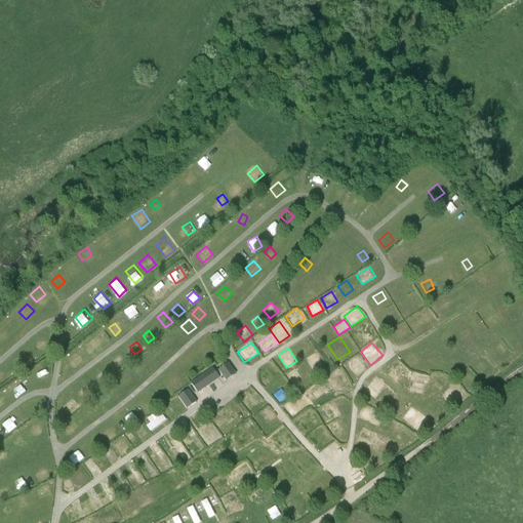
[(17,356),(24,364),(32,358),(27,350),(17,356)]
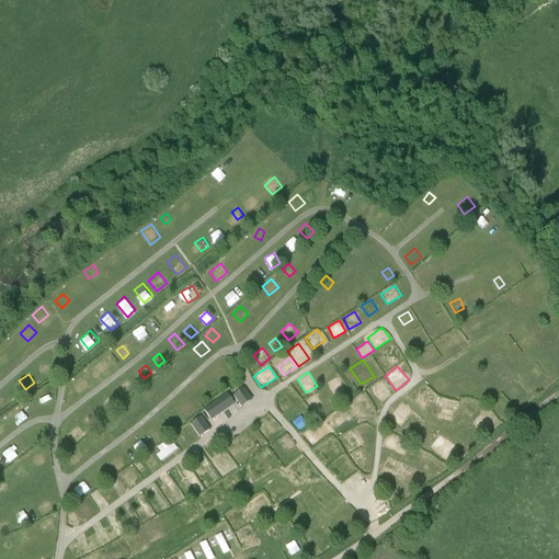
[(334,396),(345,388),(337,375),(326,381),(334,396)]
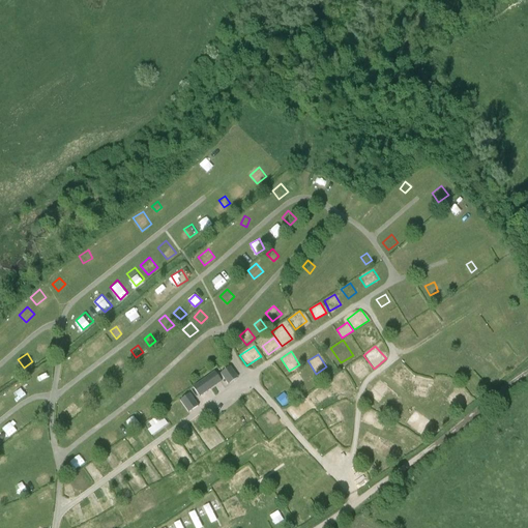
[(66,363),(74,372),(84,363),(77,355),(66,363)]
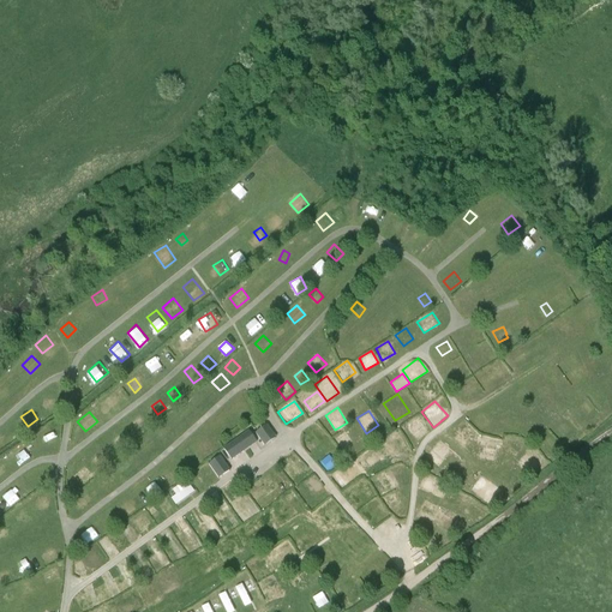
[(481,413),(474,423),(484,431),(492,420),(481,413)]
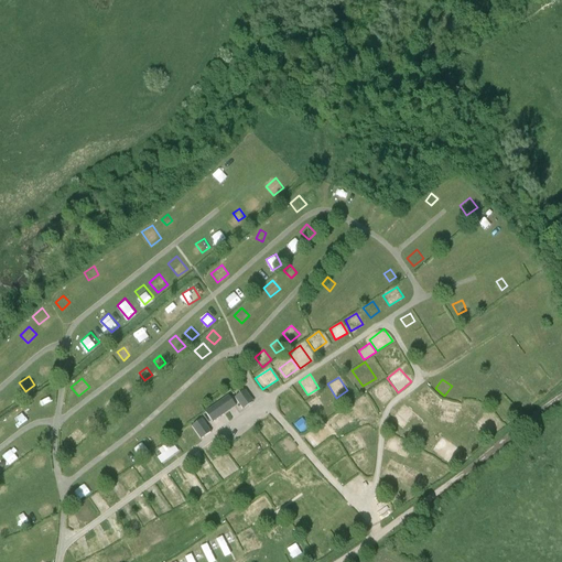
[(119,387),(127,395),(134,388),(128,380),(119,387)]
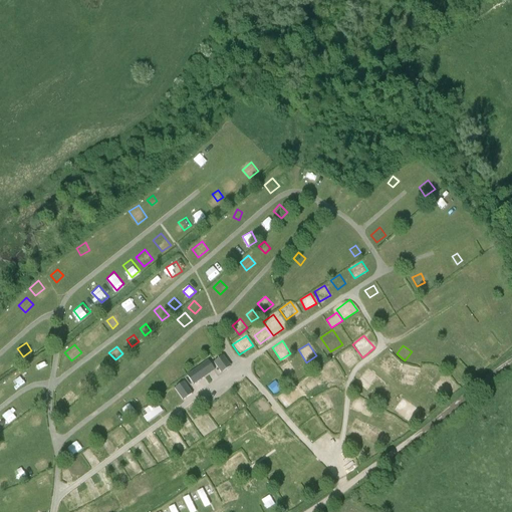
[(348,347),(338,355),(348,367),(358,359),(348,347)]
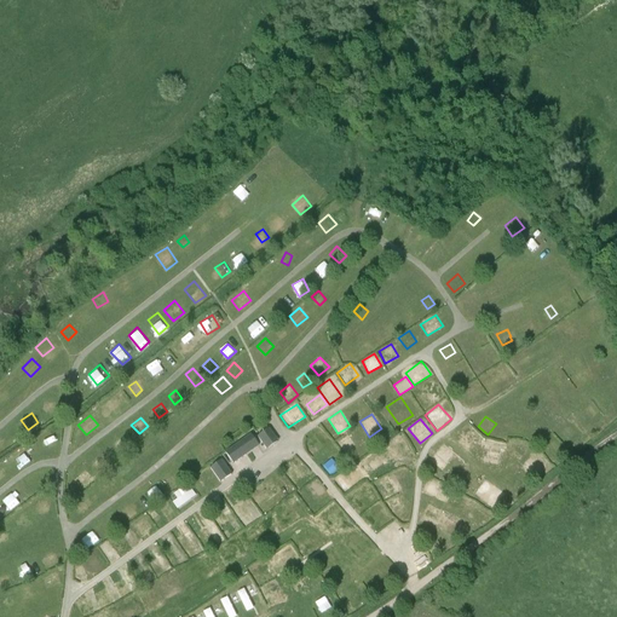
[(264,448),(276,438),(266,426),(255,434),(264,448)]
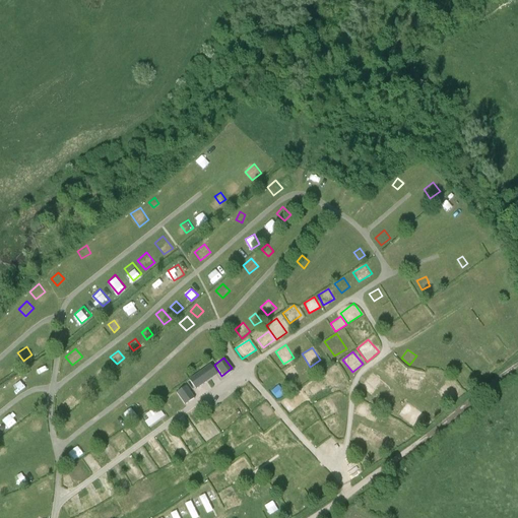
[(255,370),(262,381),(276,372),(269,361),(255,370)]
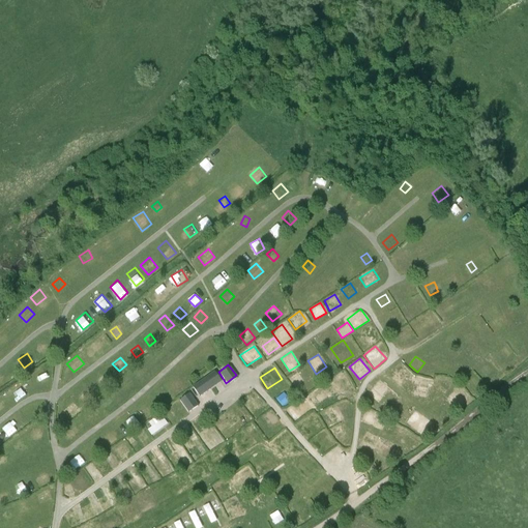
[(198,396),(220,380),(212,370),(191,385),(198,396)]
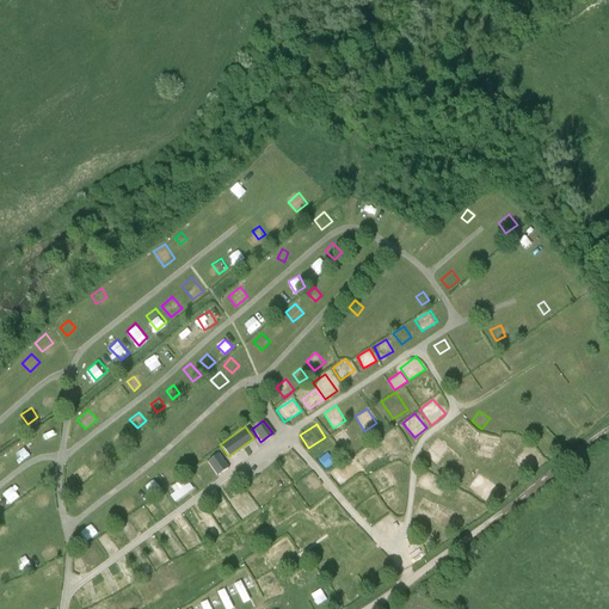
[(539,446),(548,436),(540,428),(530,437),(539,446)]
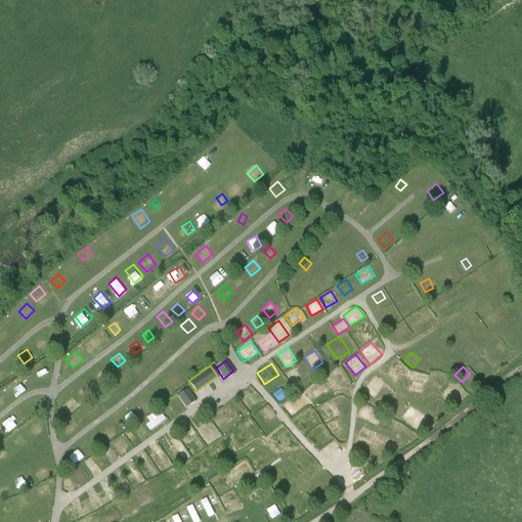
[(290,381),(300,377),(295,367),(286,372),(290,381)]
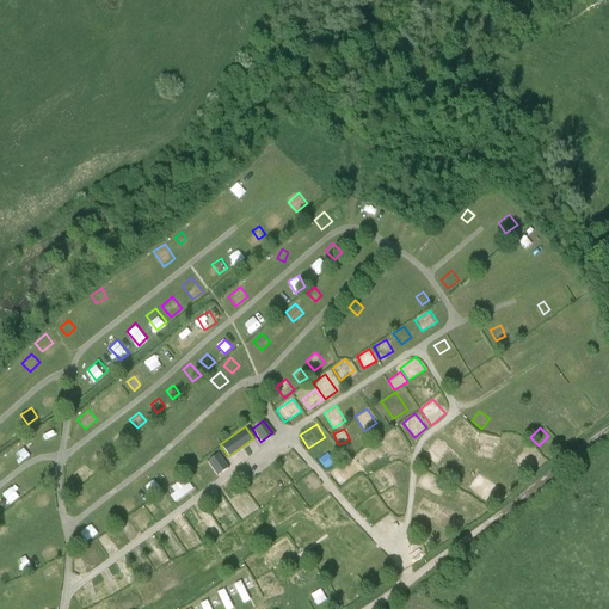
[(391,454),(403,448),(394,430),(381,436),(391,454)]
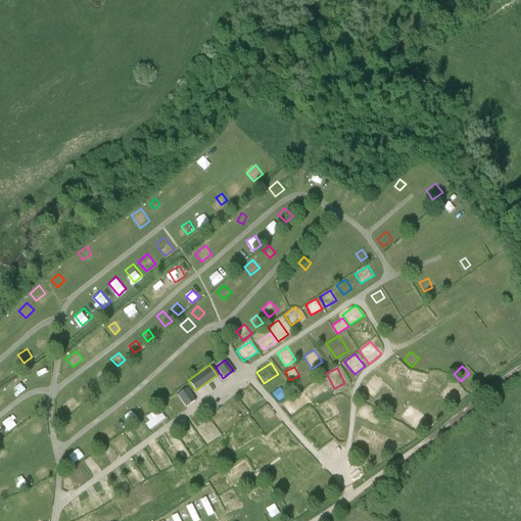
[(175,390),(184,384),(177,372),(167,379),(175,390)]
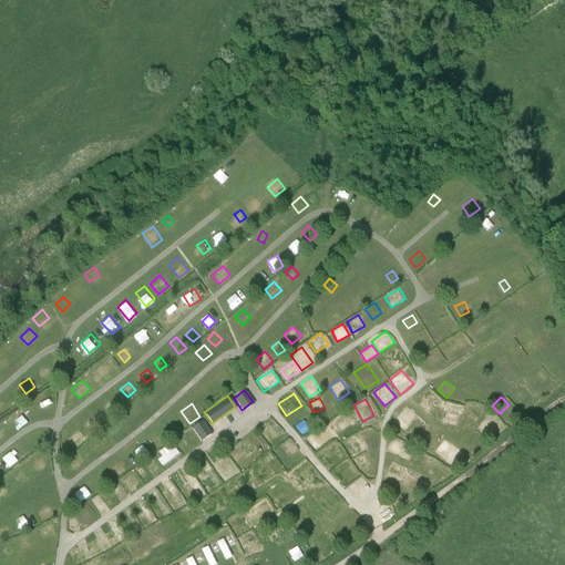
[(441,422),(456,425),(461,408),(445,403),(441,422)]
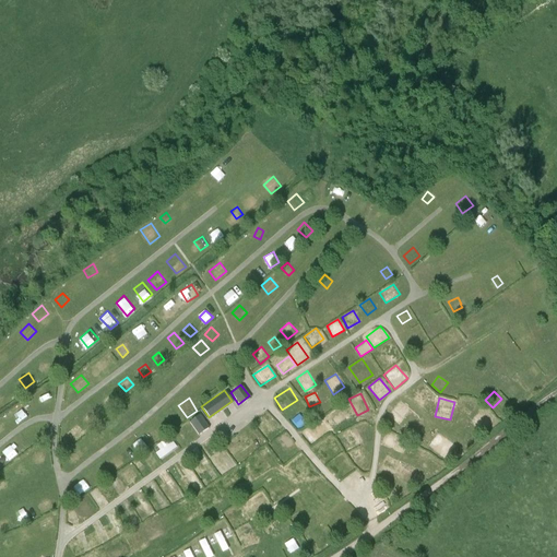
[(458,410),(470,415),(475,403),(462,398),(458,410)]
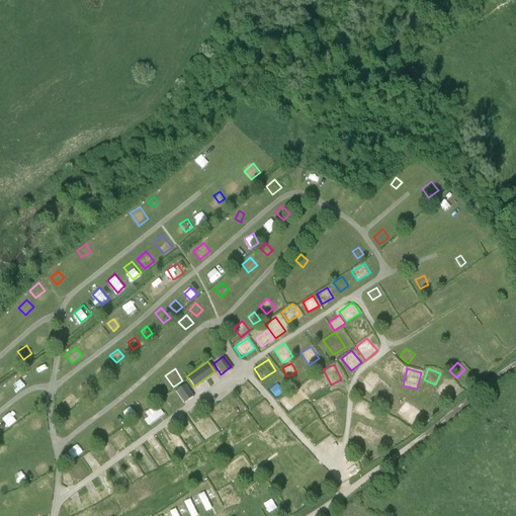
[(359,382),(369,392),(381,378),(370,369),(359,382)]
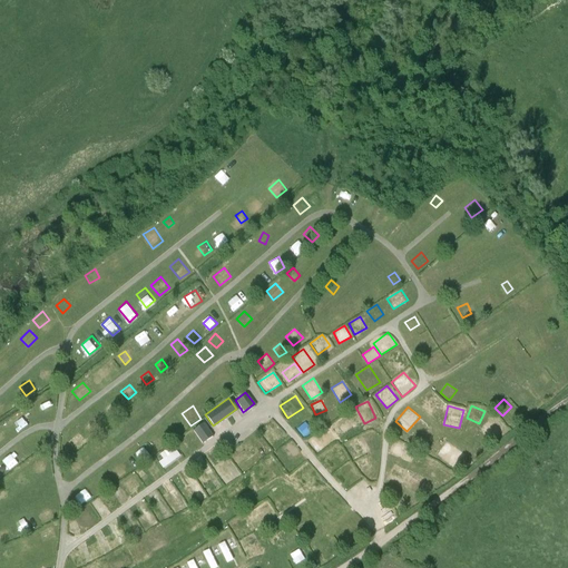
[(301,421),(309,430),(317,421),(310,412),(301,421)]
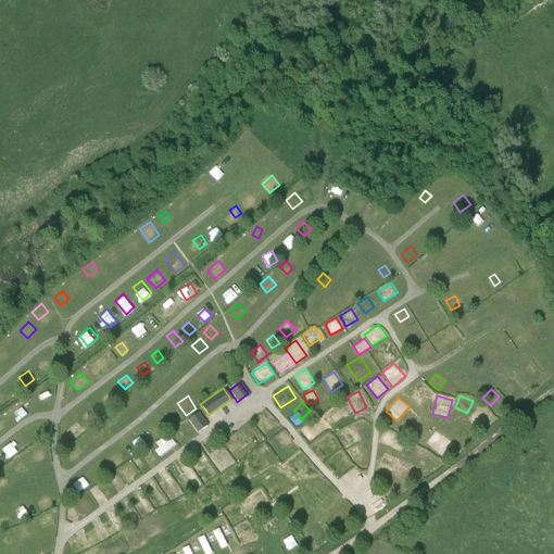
[(161,410),(172,426),(181,419),(171,403),(161,410)]
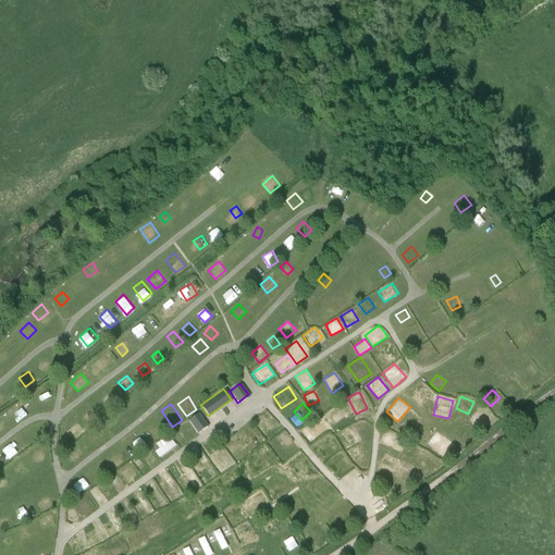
[(480,405),(466,419),(479,432),(493,418),(480,405)]
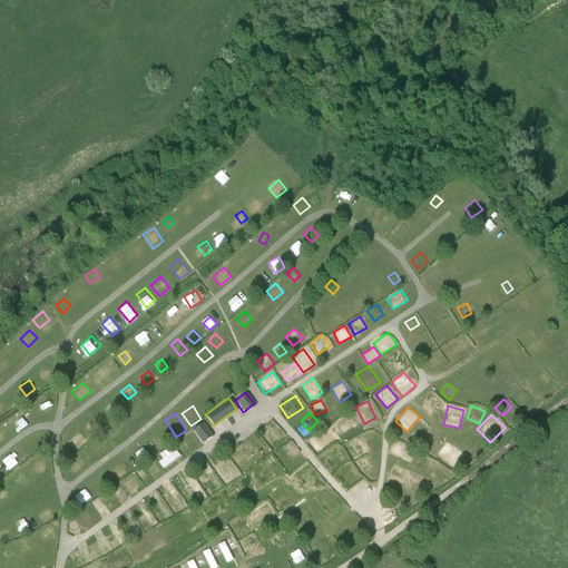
[(88,424),(96,432),(104,423),(96,417),(88,424)]
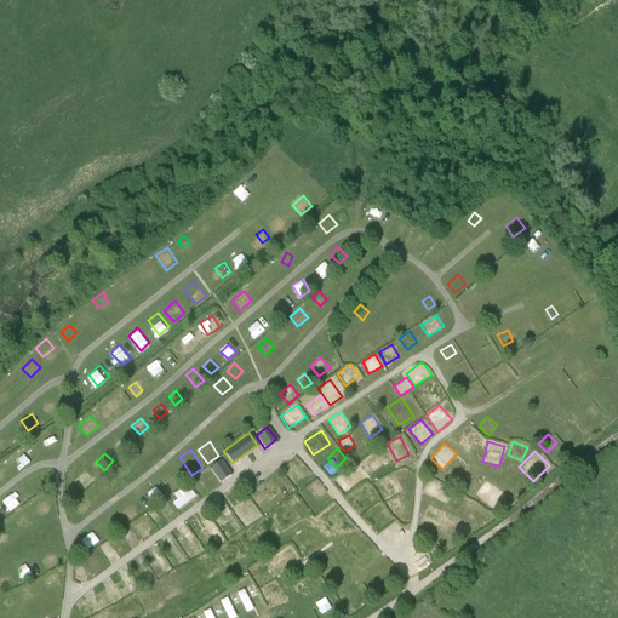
[(367,457),(371,468),(382,464),(379,453),(367,457)]
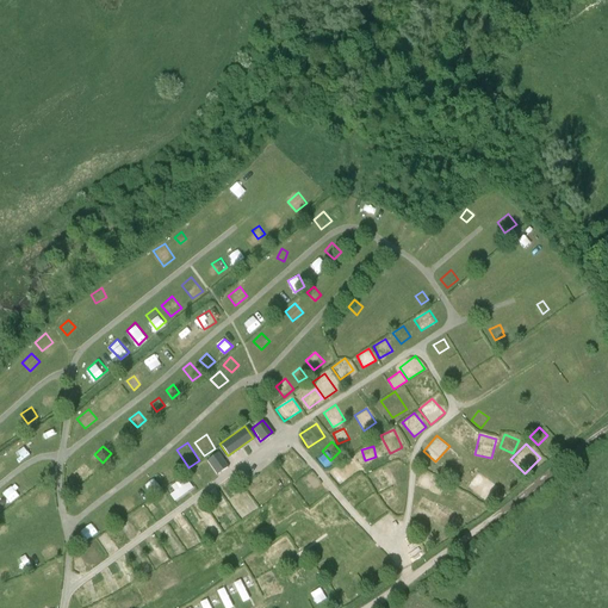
[(275,460),(289,477),(304,465),(291,448),(275,460)]
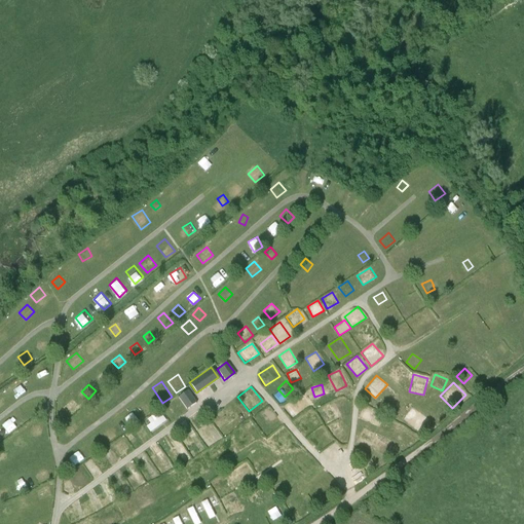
[(195,401),(186,388),(177,396),(185,408),(195,401)]
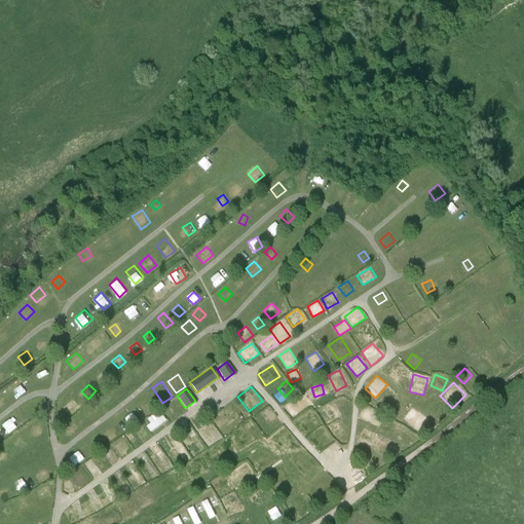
[(297,415),(311,402),(302,391),(288,405),(297,415)]
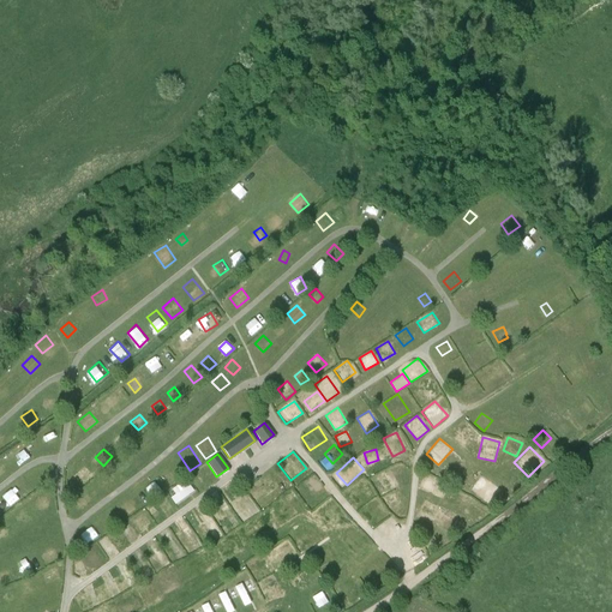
[(461,459),(453,467),(462,475),(471,466),(461,459)]
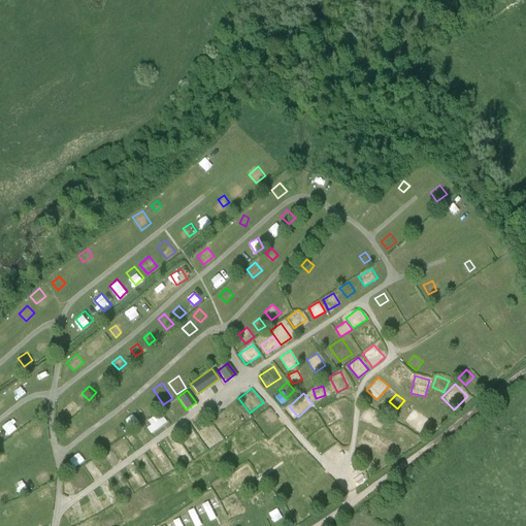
[(139,398),(132,403),(144,420),(152,415),(139,398)]
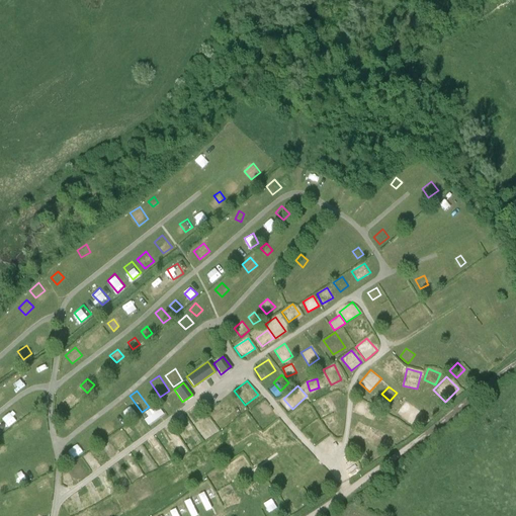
[(72,394),(62,400),(68,409),(78,403),(72,394)]
